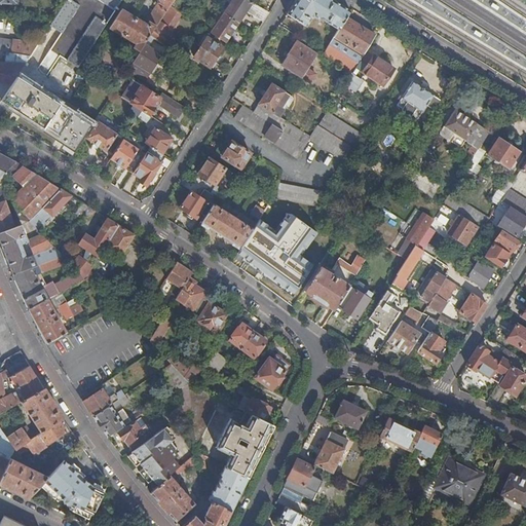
[(122,0),(67,0),(52,22),(49,27),(62,35),(51,50),(78,68),(122,0)]
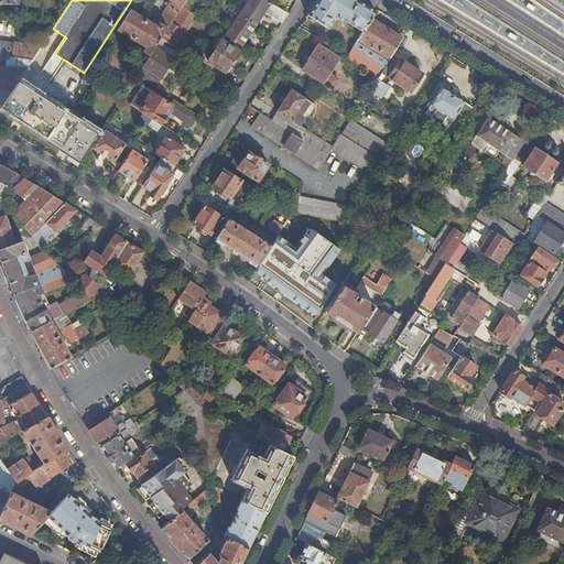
[(161,39),(171,24),(182,7),(186,0),(172,0),(159,22),(161,23),(159,29),(130,11),(115,34),(120,38),(123,33),(148,47),(144,52),(150,56),(155,47),(161,39)]
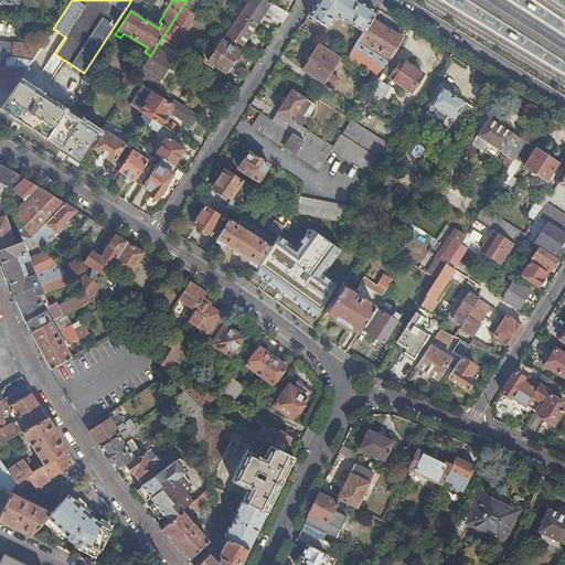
[(187,0),(182,7),(190,11),(194,4),(187,0)]
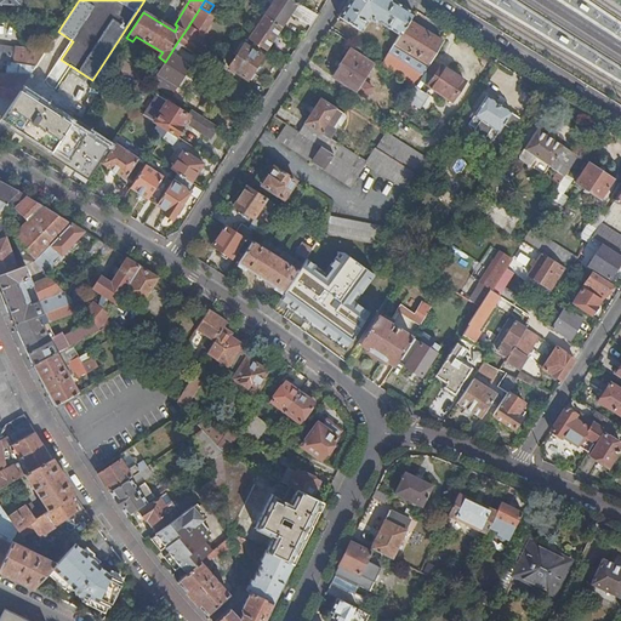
[(290,15),(311,27),(318,16),(290,0),(273,0),(263,17),(281,28),(290,15)]
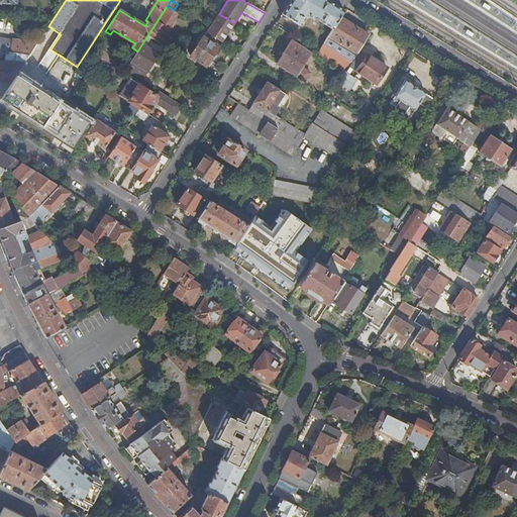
[(332,29),(340,17),(344,11),(326,0),(291,0),(282,14),(301,26),(307,16),(313,20),(316,19),(332,29)]
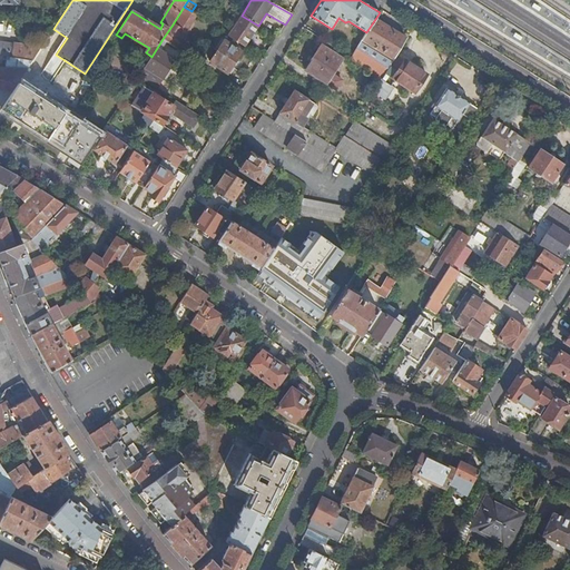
[(167,42),(176,48),(183,38),(197,16),(192,11),(184,7),(173,25),(163,39),(167,42)]
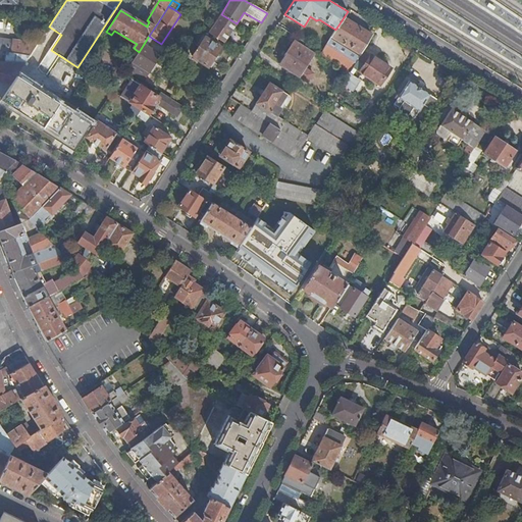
[(209,33),(224,43),(237,23),(221,14),(209,33)]
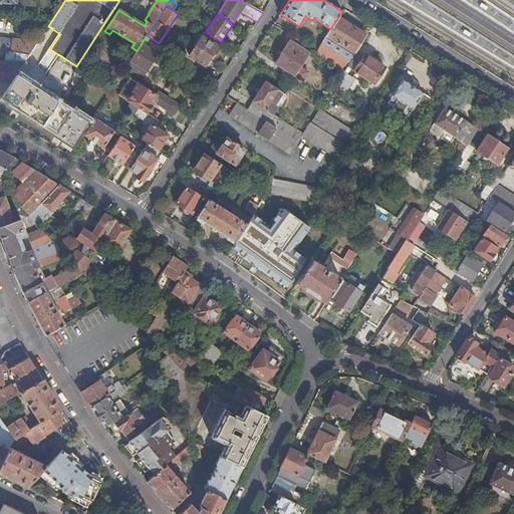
[(188,20),(202,30),(205,24),(191,15),(188,20)]
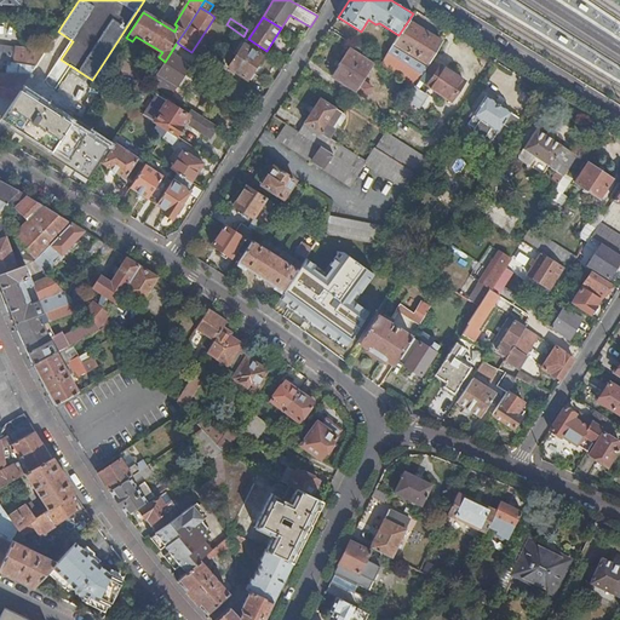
[(430,62),(442,42),(430,36),(431,35),(408,21),(399,35),(382,63),(414,85),(430,62)]
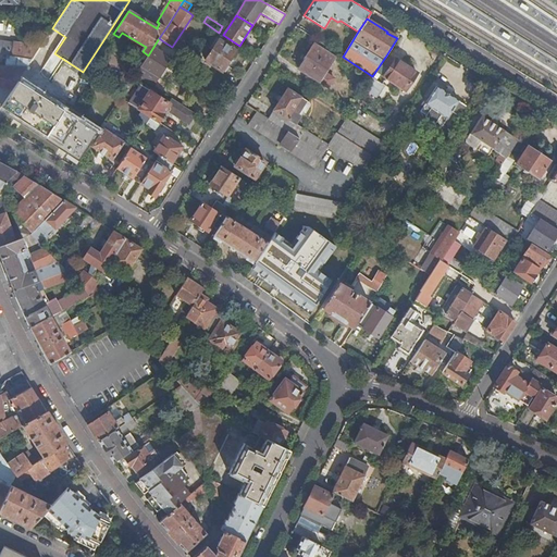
[(158,50),(163,41),(159,38),(153,47),(158,50)]
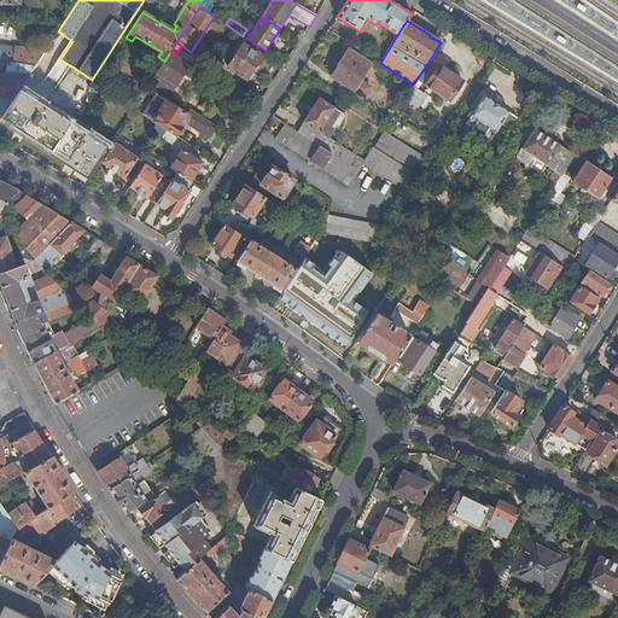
[(246,80),(262,57),(244,45),(228,68),(246,80)]
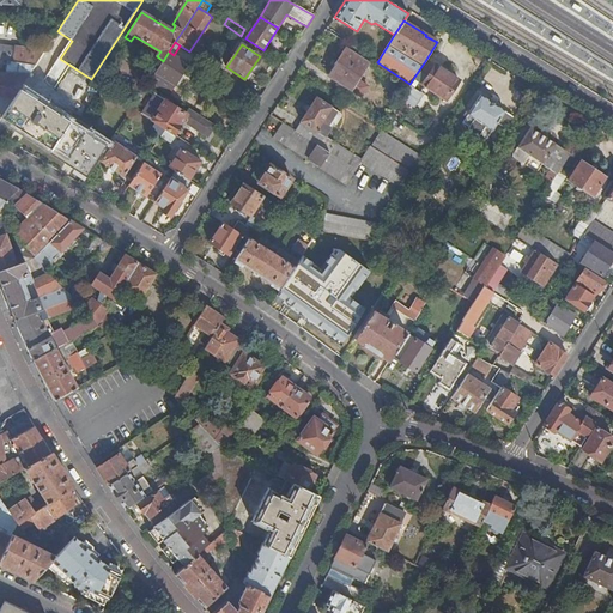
[(0,60),(25,65),(35,66),(44,52),(1,46),(0,46),(0,60)]
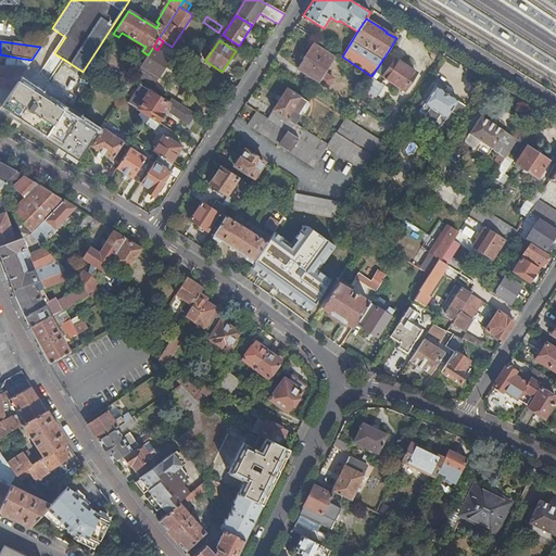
[(337,53),(317,41),(314,46),(314,45),(298,68),(306,75),(308,76),(325,86),(330,77),(324,73),(337,53)]
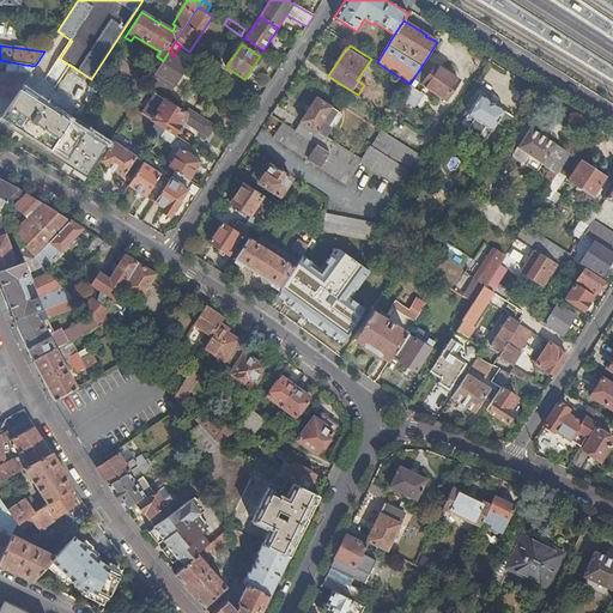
[(149,83),(168,96),(183,72),(188,65),(174,55),(169,52),(163,61),(149,83)]
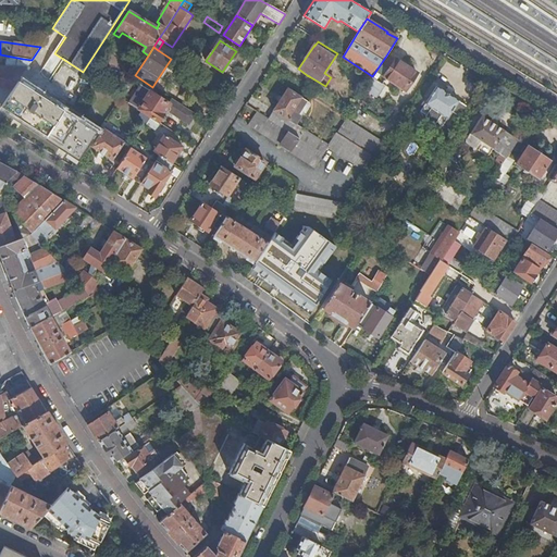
[(394,60),(386,56),(372,76),(364,90),(373,96),(376,98),(384,85),(382,84),(385,78),(392,82),(406,90),(417,73),(395,59),(394,60)]
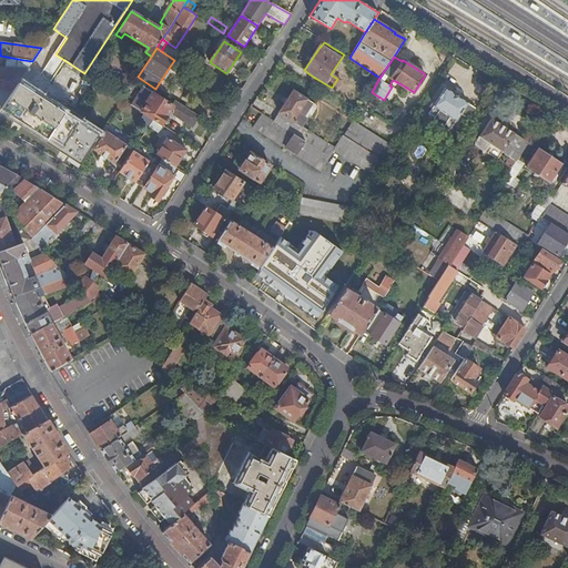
[(0,107),(2,108),(30,64),(32,61),(23,60),(22,69),(0,67),(0,107)]
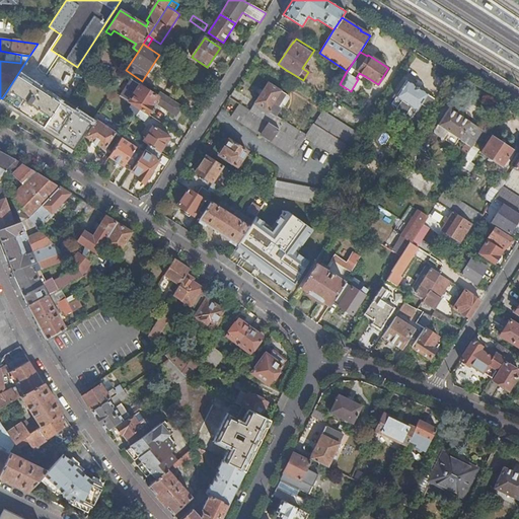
[(160,64),(164,58),(159,55),(155,61),(160,64)]
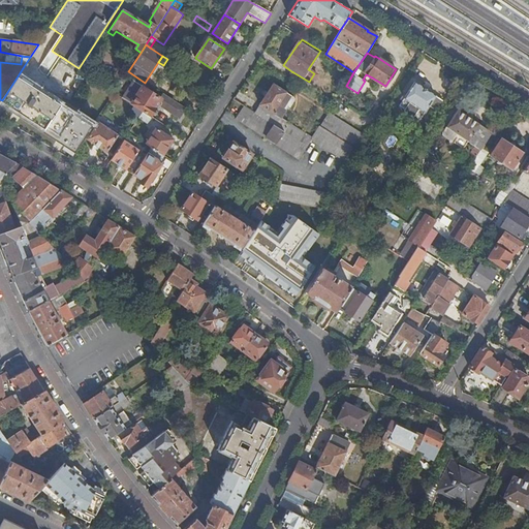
[(1,100),(78,150),(104,109),(28,60),(2,100),(1,100)]
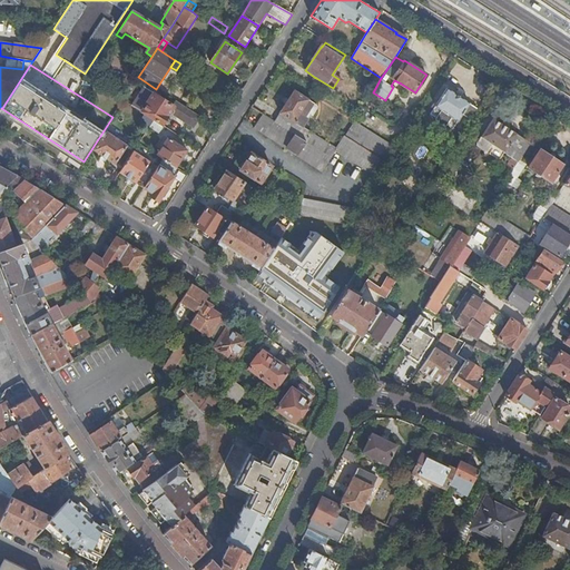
[(89,78),(94,80),(99,71),(95,68),(89,78)]
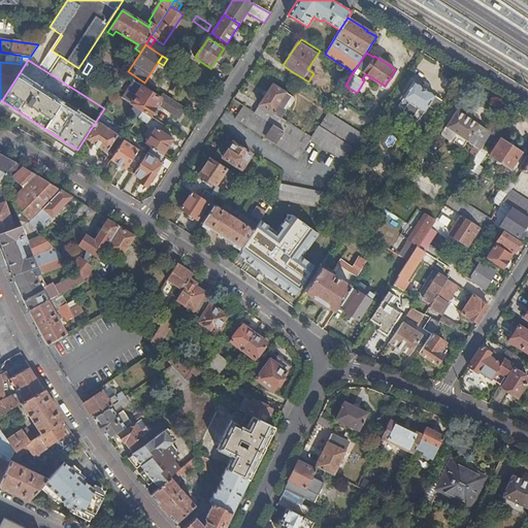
[(368,83),(371,77),(365,74),(362,79),(364,80),(368,83)]
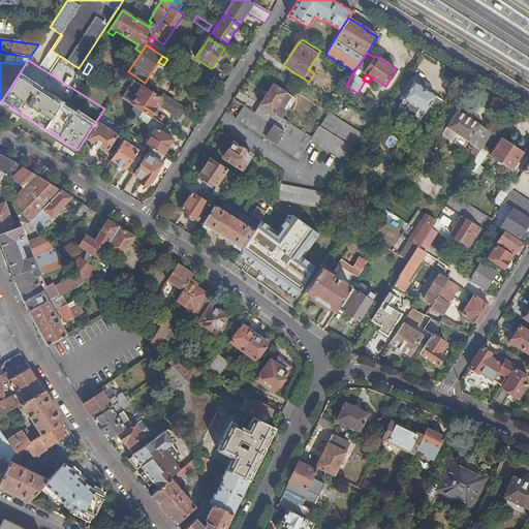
[(436,111),(443,100),(414,82),(404,98),(399,105),(404,109),(403,110),(404,113),(411,117),(413,117),(413,115),(419,119),(424,112),(425,112),(429,105),(436,111)]
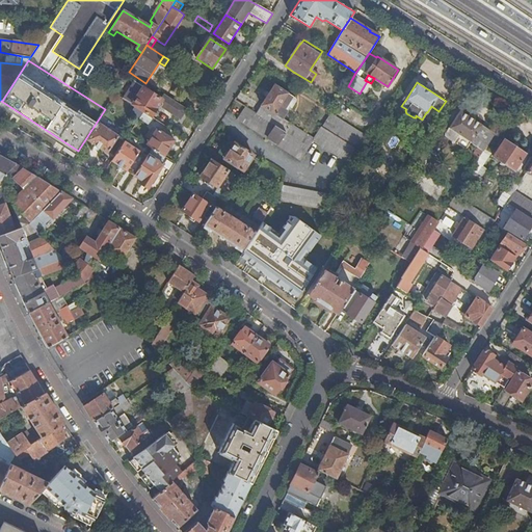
[(309,148),(313,140),(290,126),(291,125),(282,118),(289,107),(292,109),(296,102),(296,100),(296,99),(274,85),(267,98),(265,101),(257,114),(309,148)]
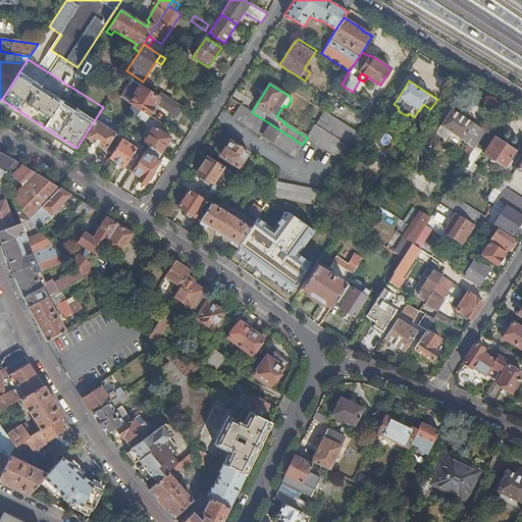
[(342,85),(338,89),(348,94),(350,90),(342,85)]
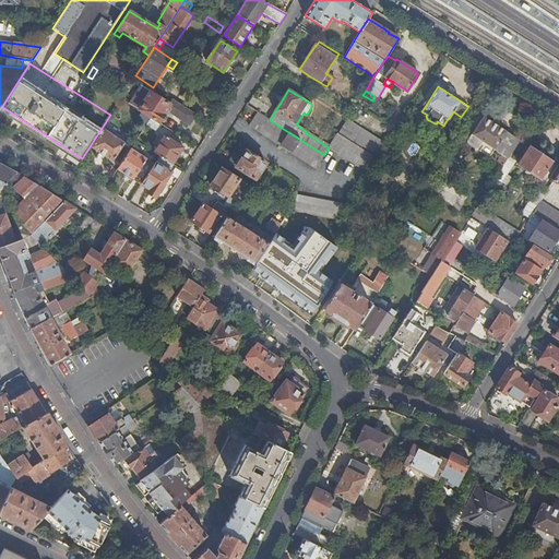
[(190,125),(197,115),(174,99),(170,105),(151,93),(140,110),(143,113),(152,118),(159,122),(165,114),(167,110),(169,111),(190,125)]
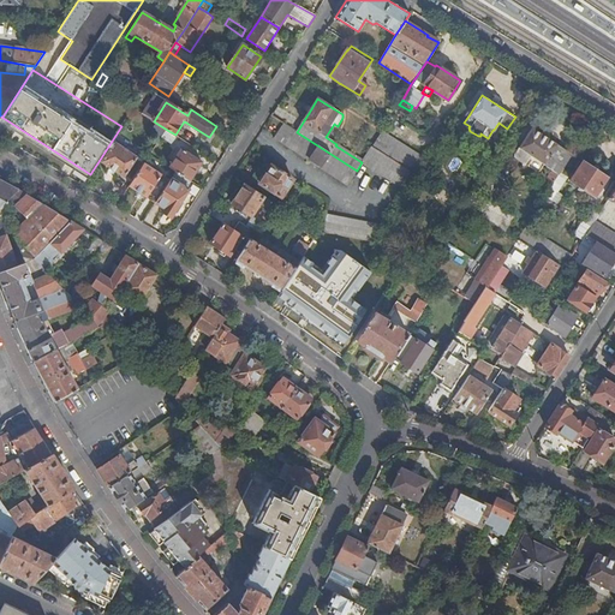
[(236,125),(228,123),(226,130),(233,132),(236,125)]
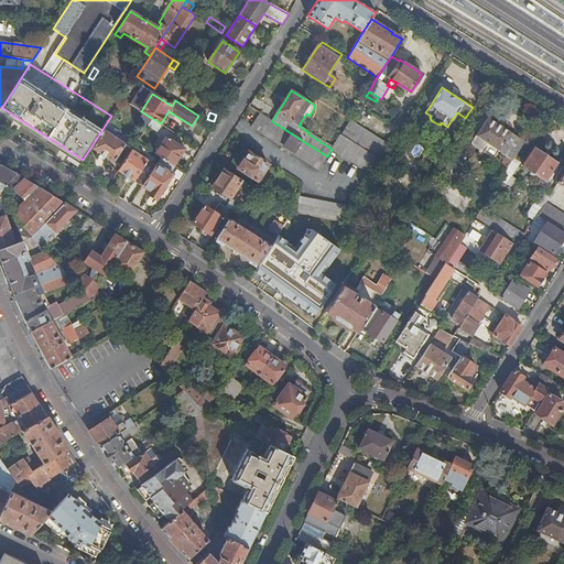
[(140,120),(149,126),(153,119),(144,114),(140,120)]
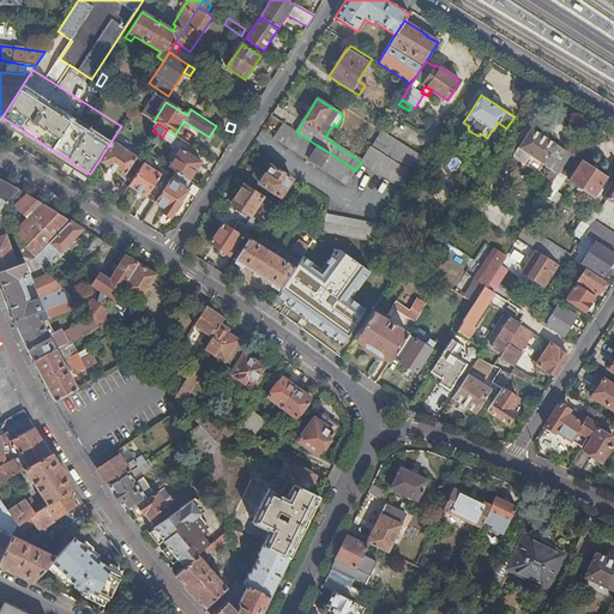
[(296,132),(284,124),(274,139),(308,161),(309,158),(321,167),(320,168),(348,186),(356,170),(296,132)]
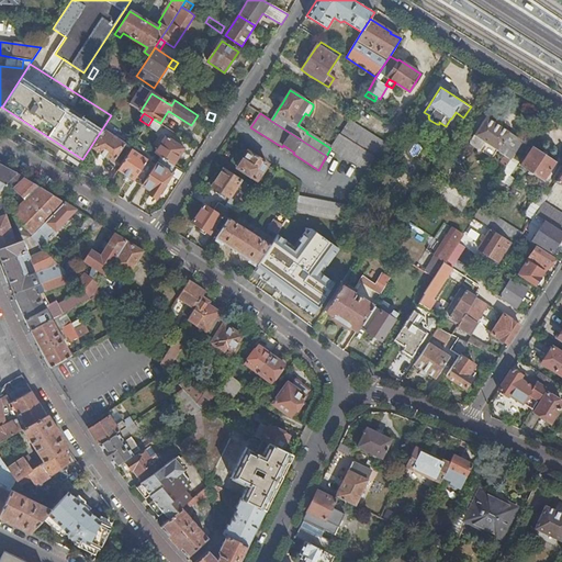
[(512,158),(523,142),(486,117),(469,143),(480,150),(485,143),(512,159),(512,158)]
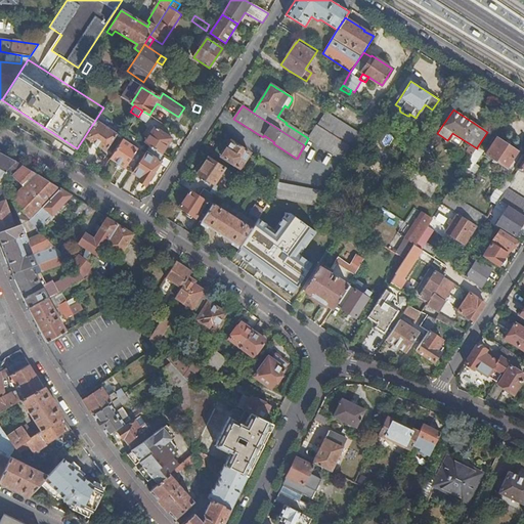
[(148,124),(153,118),(149,115),(142,111),(138,117),(137,117),(148,124)]
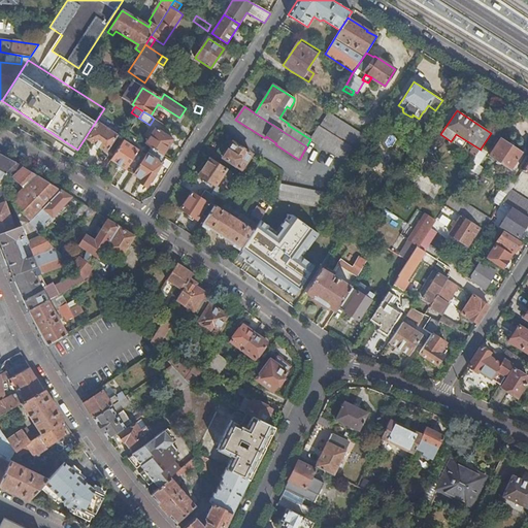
[(361,145),(365,138),(327,114),(319,127),(358,151),(361,145)]
